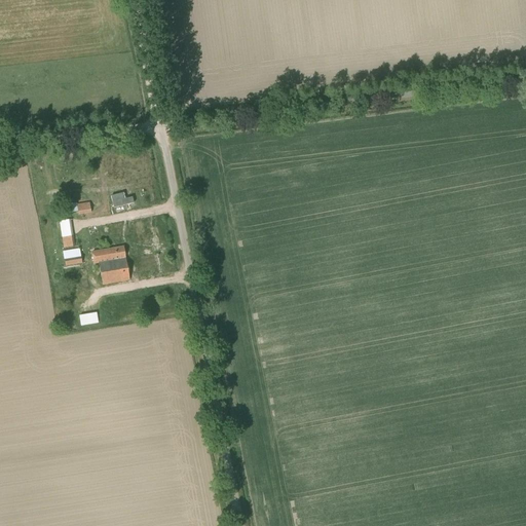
[(92,213),(90,203),(69,208),(71,214),(79,213),(79,216),(92,213)]
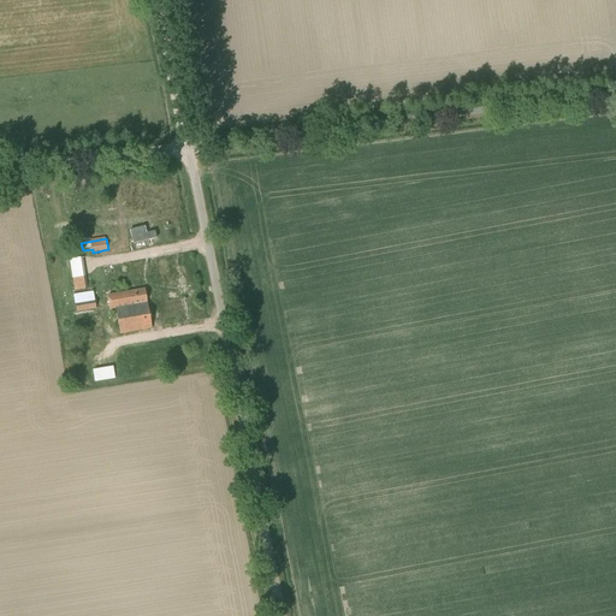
[(87,277),(84,256),(67,260),(67,265),(70,265),(73,291),(87,289),(86,277),(87,277)]
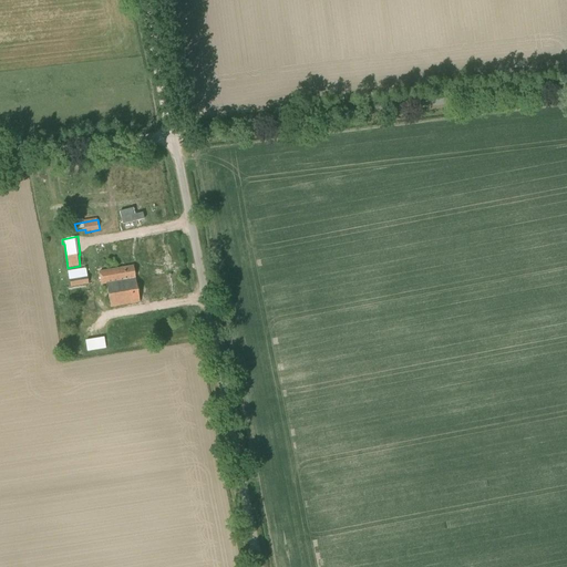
[(132,277),(133,286),(145,284),(143,275),(153,272),(148,254),(127,258),(132,277)]
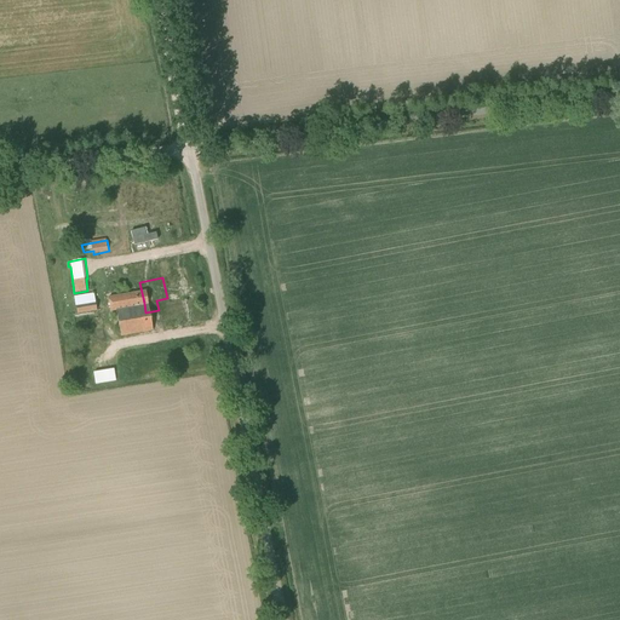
[(116,308),(144,303),(139,282),(113,287),(116,308)]
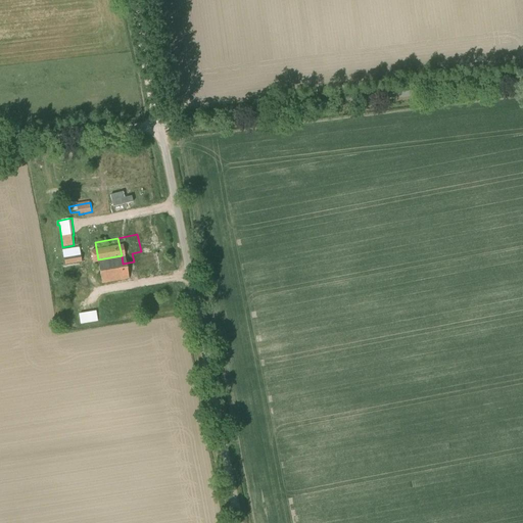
[(62,250),(64,265),(82,263),(79,248),(62,250)]
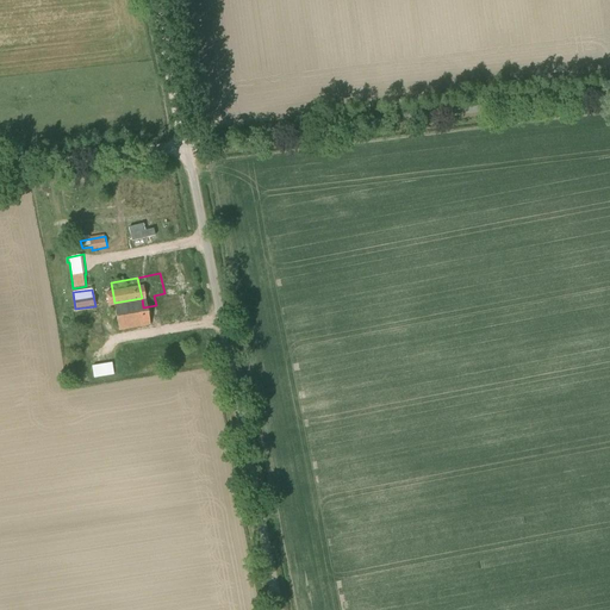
[(95,378),(116,377),(116,363),(94,366),(95,378)]
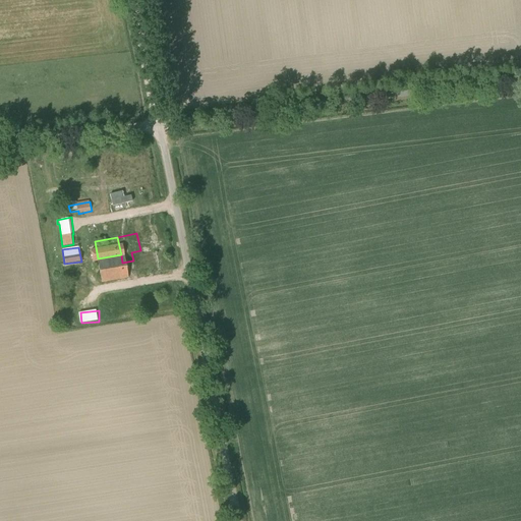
All buildings are outlined.
